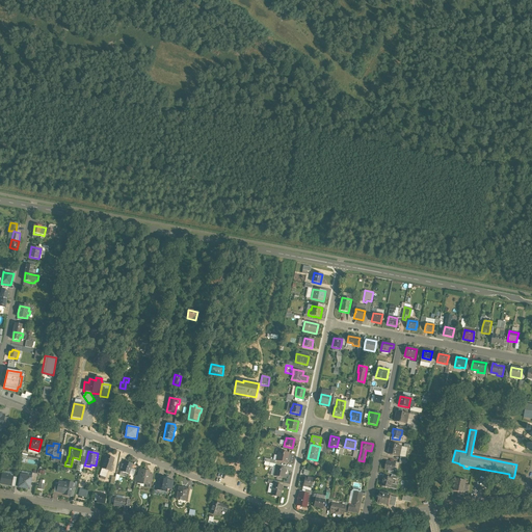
[(289,453),(278,451),(276,461),(287,463),(289,453)]
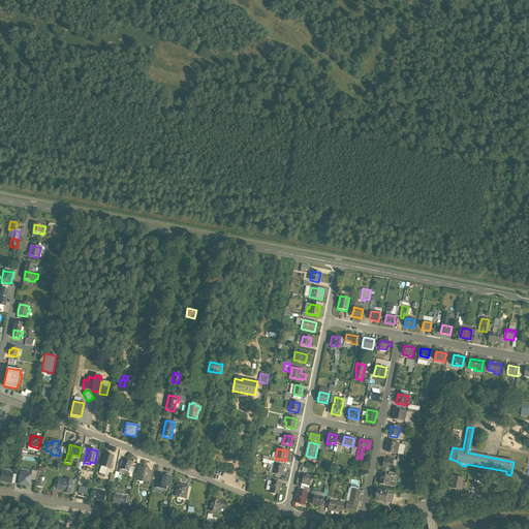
[(106,454),(101,466),(107,468),(109,469),(114,456),(106,454)]
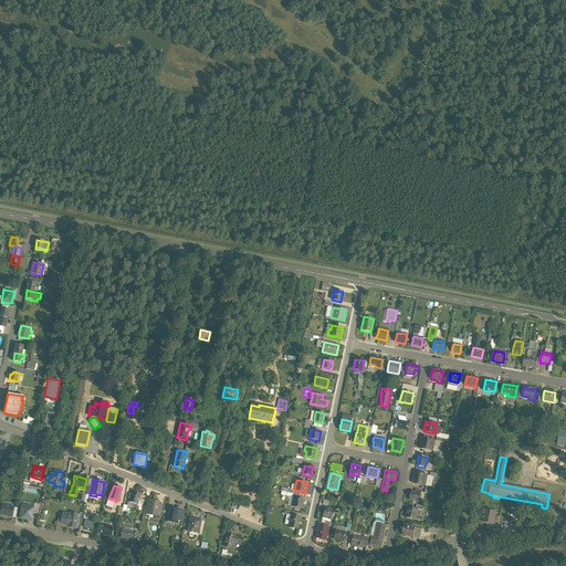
[(411,491),(409,500),(419,502),(421,493),(411,491)]
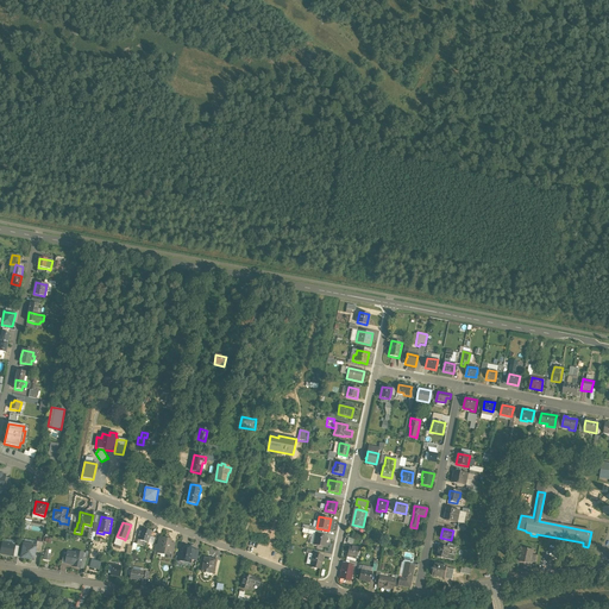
[(143,529),(142,533),(139,533),(138,537),(140,537),(139,540),(142,541),(140,546),(146,547),(151,532),(143,529)]
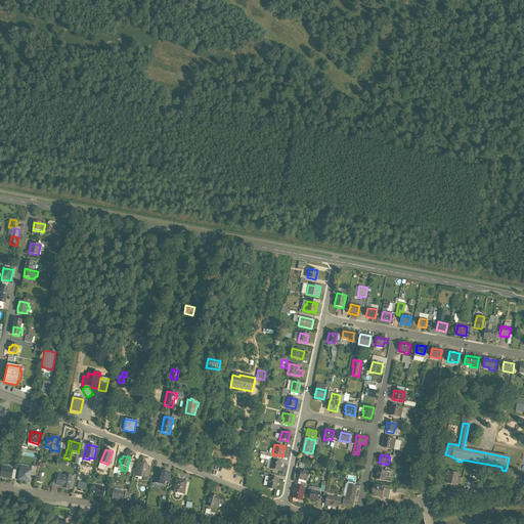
[(280,463),(272,461),(270,470),(279,471),(280,463)]
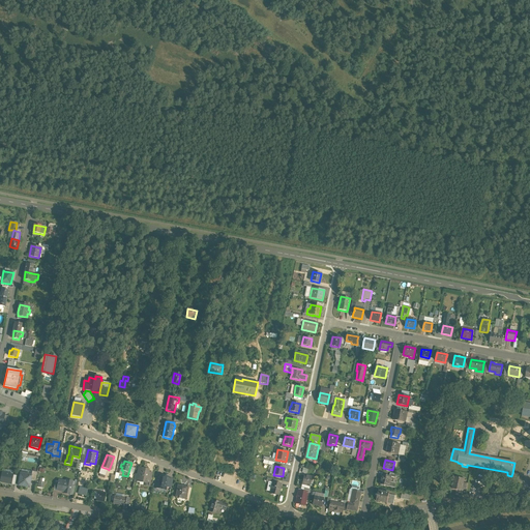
[(108,469),(101,467),(99,474),(106,476),(108,469)]
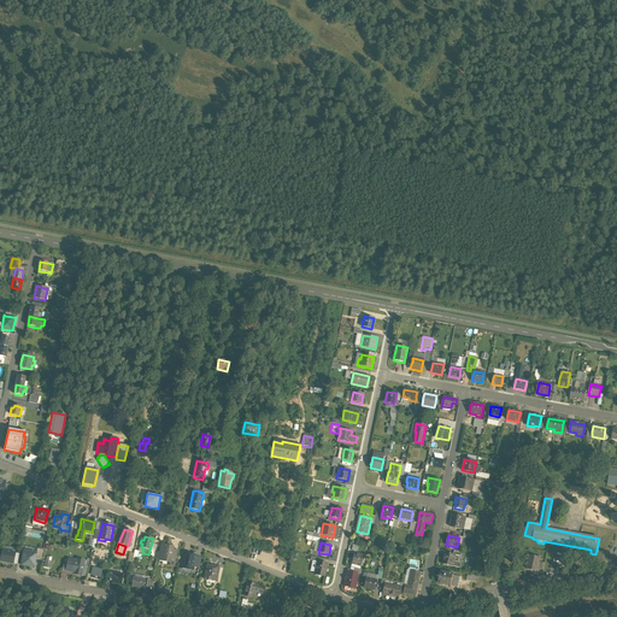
[(174,547),(163,545),(159,558),(169,560),(170,560),(171,556),(174,547)]
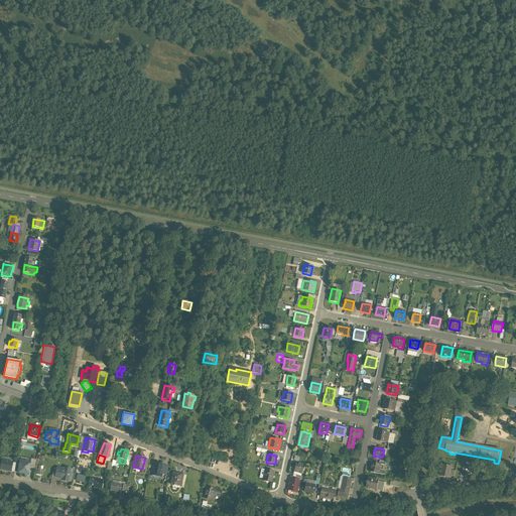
[(11,472),(12,463),(2,461),(1,470),(11,472)]
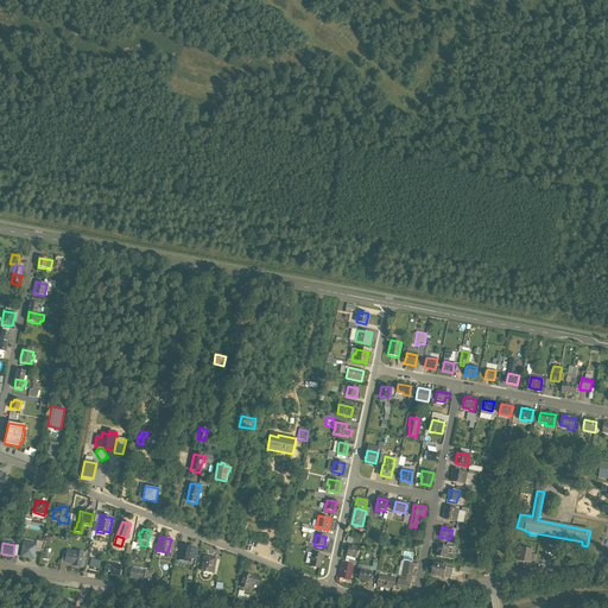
[(36,546),(24,544),(21,557),(33,559),(35,551),(36,546)]
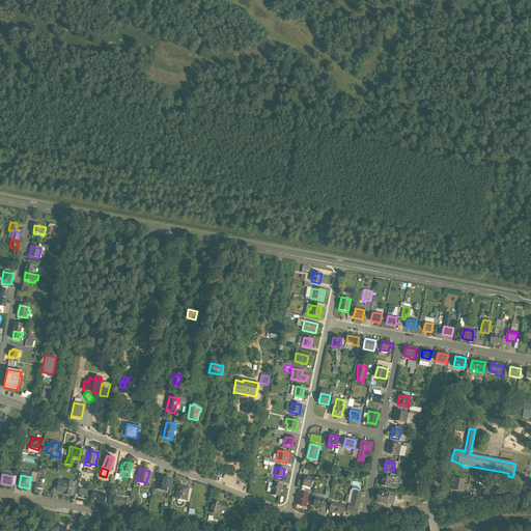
[(168,478),(158,476),(156,487),(162,488),(161,491),(166,492),(166,488),(168,479),(168,478)]
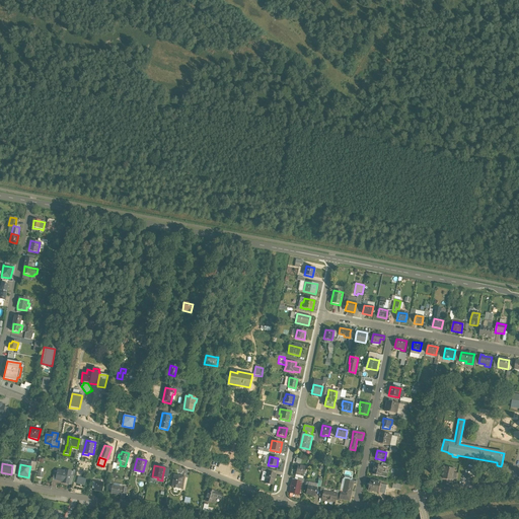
[(305,467),(298,465),(296,474),(303,475),(305,467)]
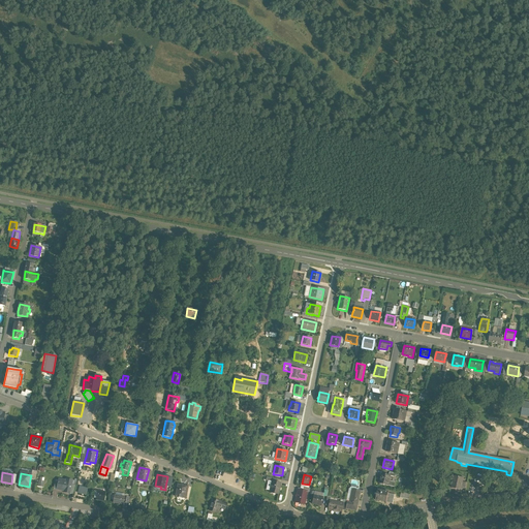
[(389,475),(381,474),(380,476),(379,484),(389,486),(390,481),(391,476),(389,475)]
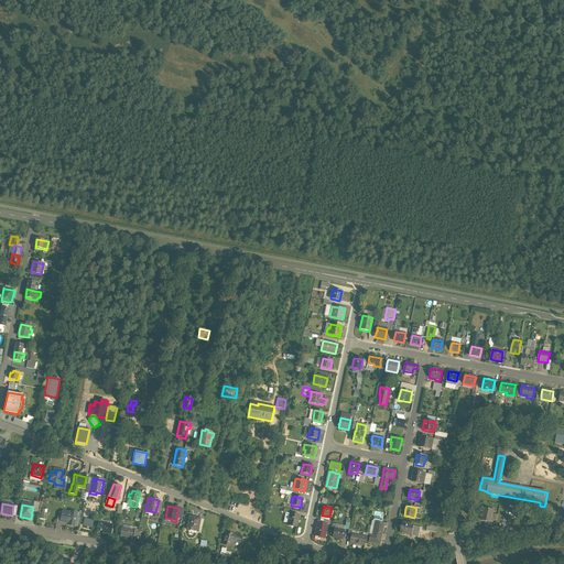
[(494,510),(484,508),(481,520),(491,522),(491,521),(492,513),(494,510)]
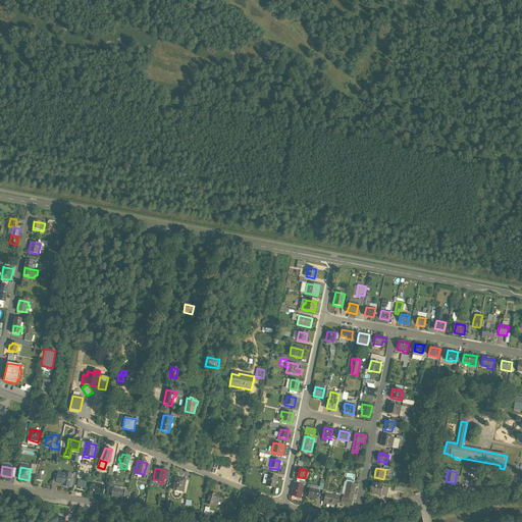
[(64,476),(57,474),(57,476),(56,482),(63,483),(62,486),(69,487),(70,478),(71,474),(65,473),(64,476)]
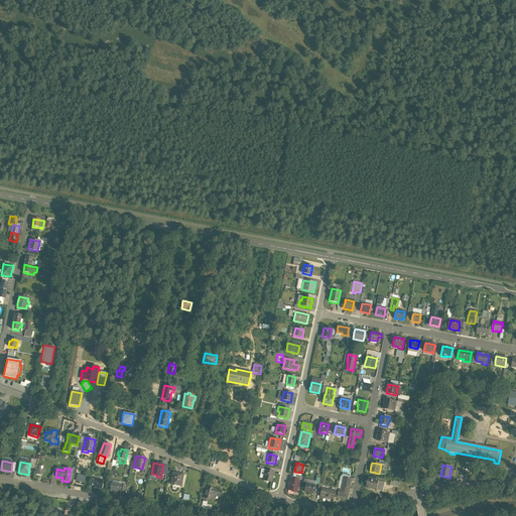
[(269,471),(265,470),(263,481),(271,483),(273,473),(269,473),(269,471)]
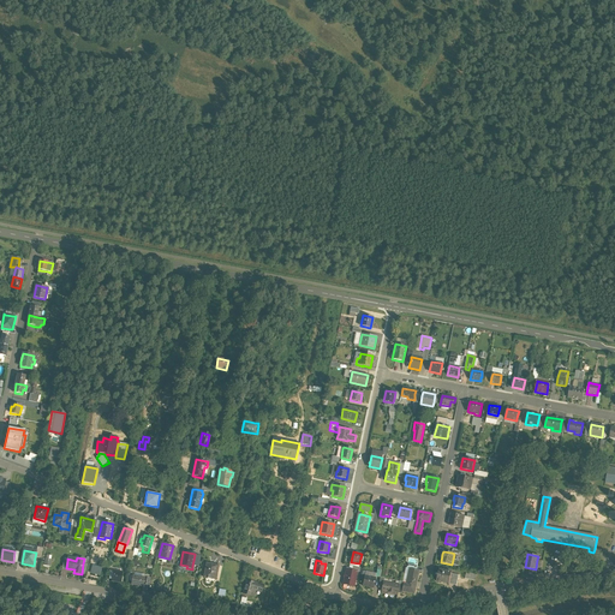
[(218,566),(206,563),(203,578),(208,578),(208,579),(210,579),(215,580),(218,566)]
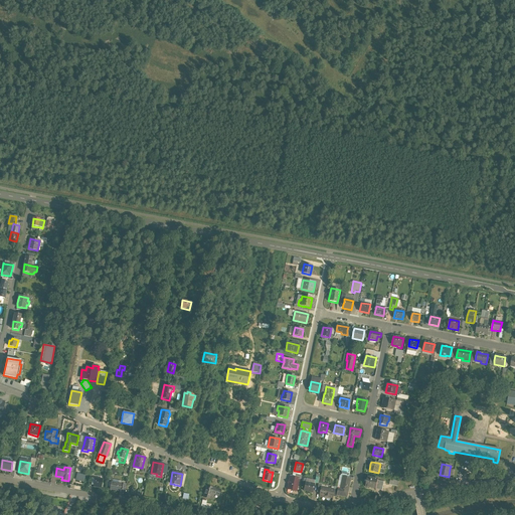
[(86,476),(77,474),(75,480),(83,482),(86,476)]
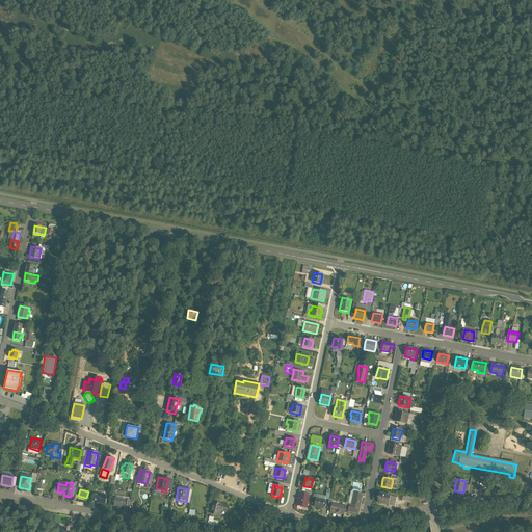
[(304,494),(299,493),(296,506),(307,507),(309,495),(304,494)]
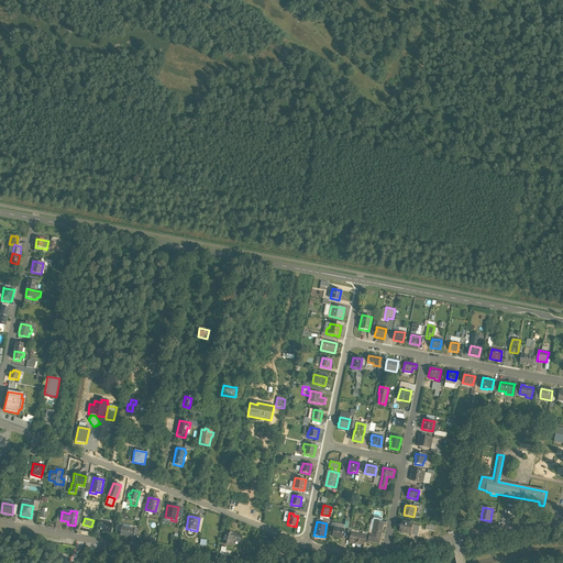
[(372,533),(372,534),(370,534),(367,542),(368,542),(379,544),(384,522),(381,522),(374,521),(372,533)]
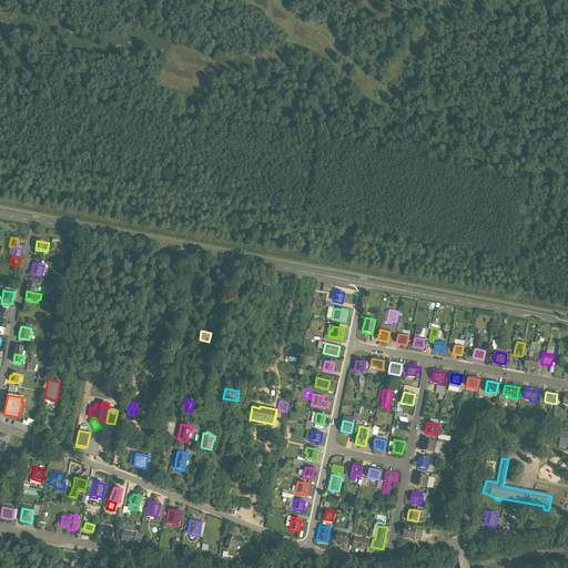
[(417,529),(406,526),(404,537),(415,539),(417,530),(417,529)]
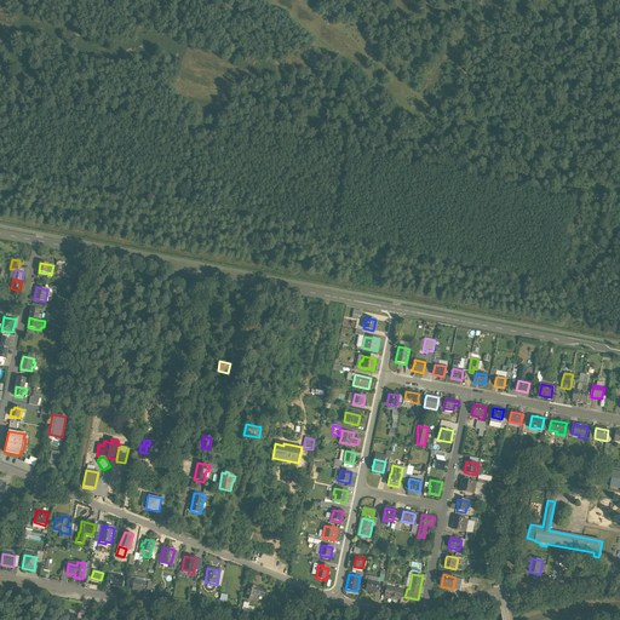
[(124,578),(114,575),(114,577),(112,575),(110,583),(113,583),(113,586),(122,587),(124,578)]
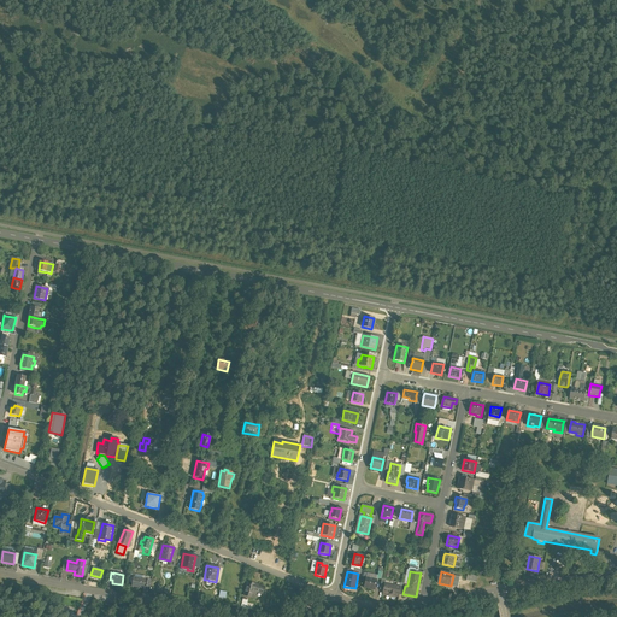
[(145,580),(134,577),(131,587),(144,589),(145,580)]
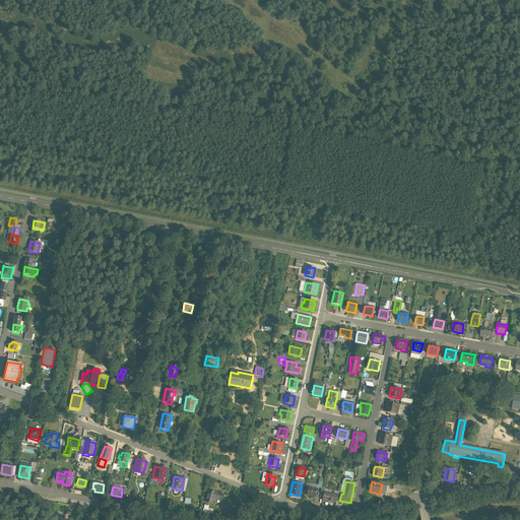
[(318,490),(308,488),(307,496),(316,498),(318,490)]
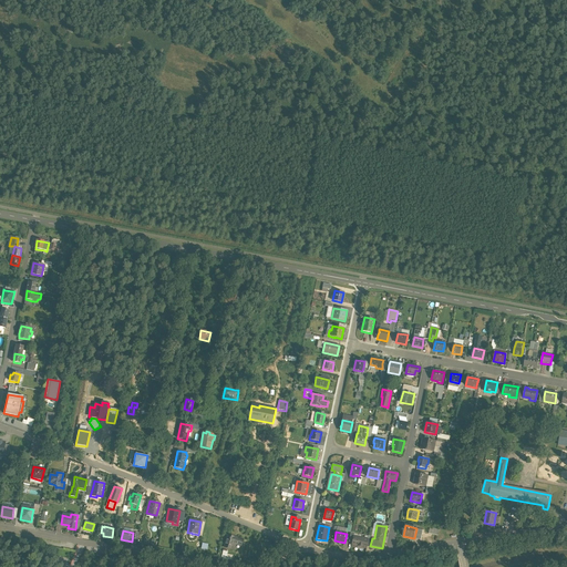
[(235,537),(228,535),(224,548),(233,550),(235,545),(241,546),(243,540),(235,537)]
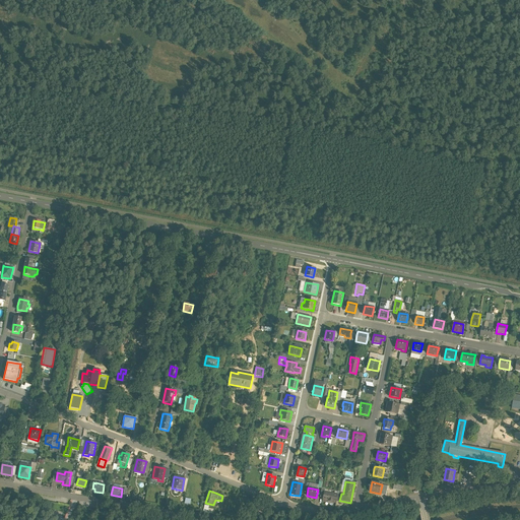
[(324,492),(323,498),(322,501),(336,503),(336,502),(337,495),(324,492)]
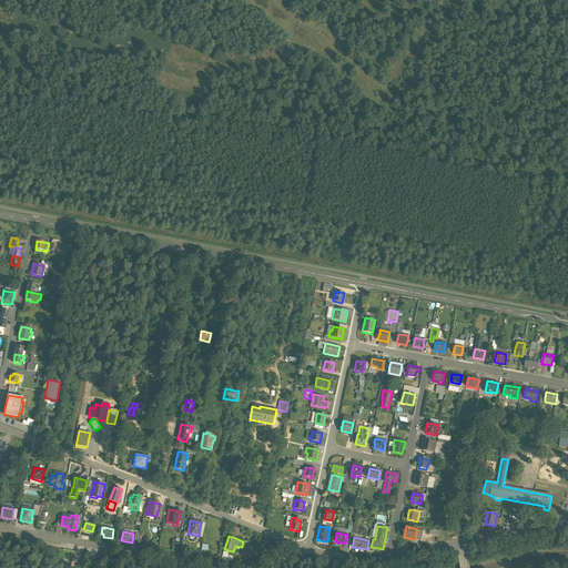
[(57,567),(68,567),(69,559),(58,557),(57,567)]
